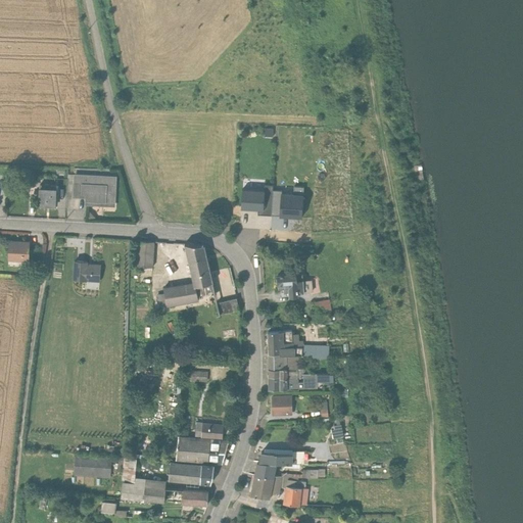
[(265,127),(265,135),(273,135),(273,127),(265,127)]
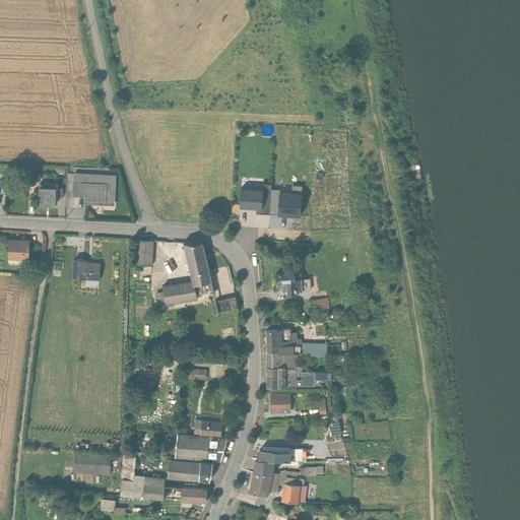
[(73,171),(72,194),(84,195),(84,202),(115,203),(116,174),(73,171)]
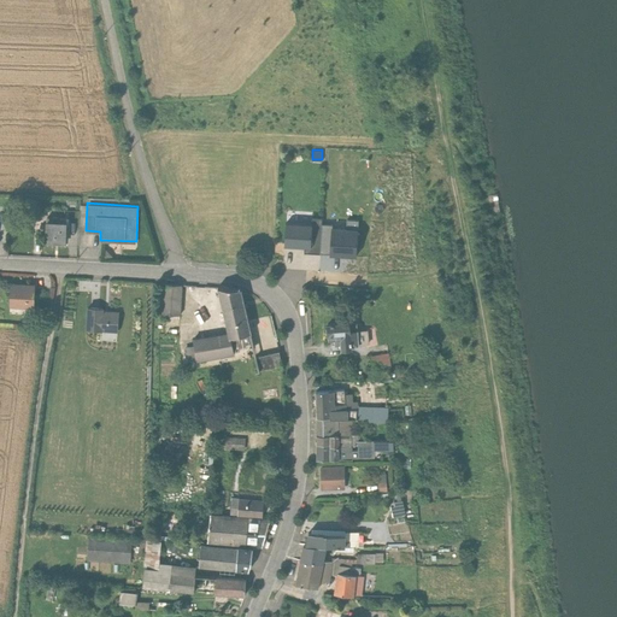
[(311,246),(304,245),(304,251),(319,252),(322,222),(322,216),(312,216),(311,222),(312,222),(311,246)]
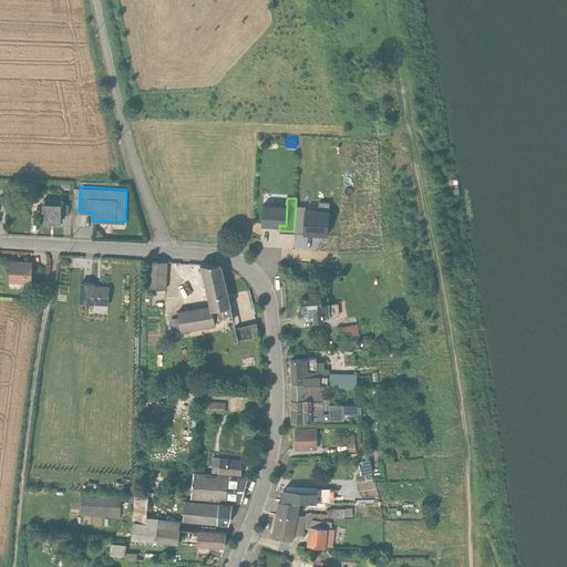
[(318,208),(329,209),(329,200),(318,200),(318,208)]
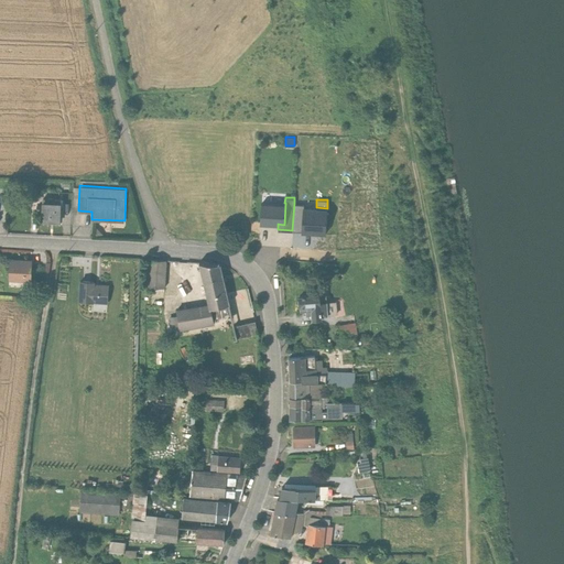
[(61,202),(42,202),(42,219),(61,220),(61,202)]
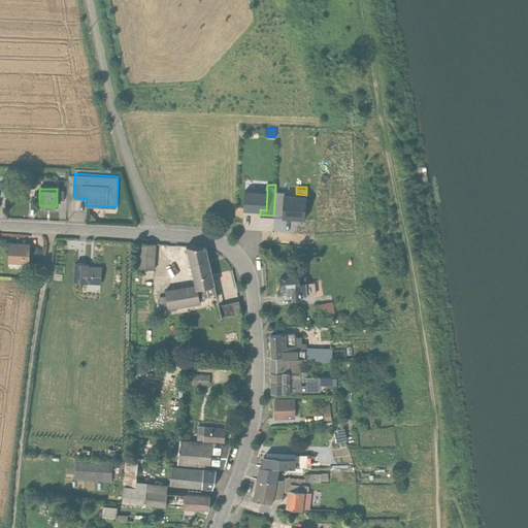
[(266,210),(267,190),(244,189),(243,208),(260,209),(266,210)]
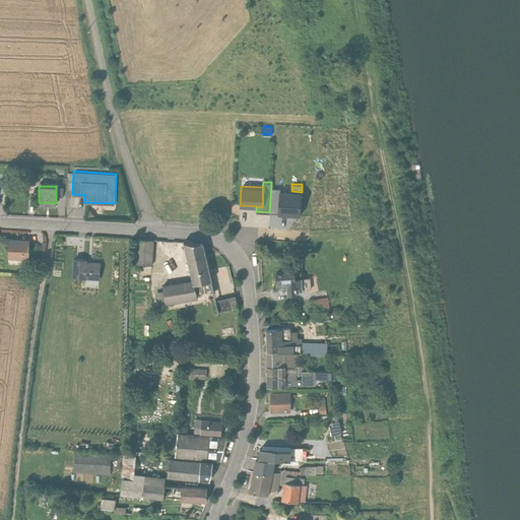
[(271,187),(269,212),(277,213),(279,190),(279,188),(271,187)]
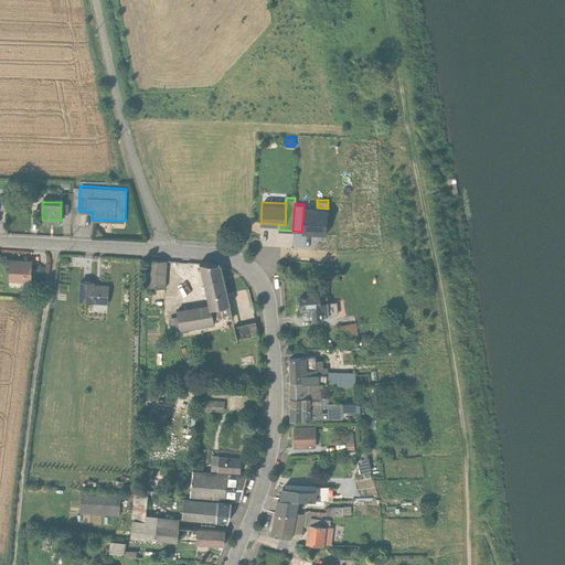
[(304,206),(301,232),(326,234),(328,209),(317,208),(304,206)]
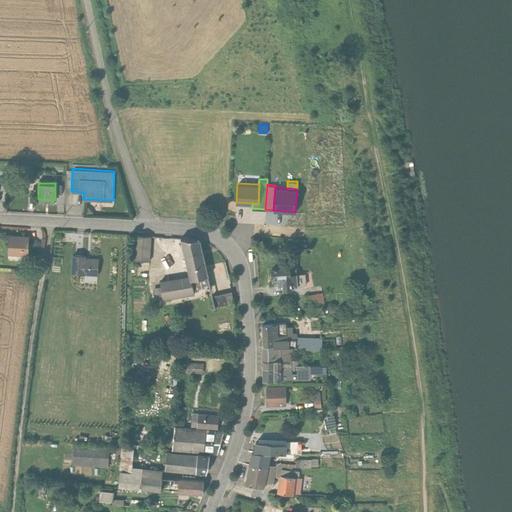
[(86,204),(86,212),(94,213),(86,204)]
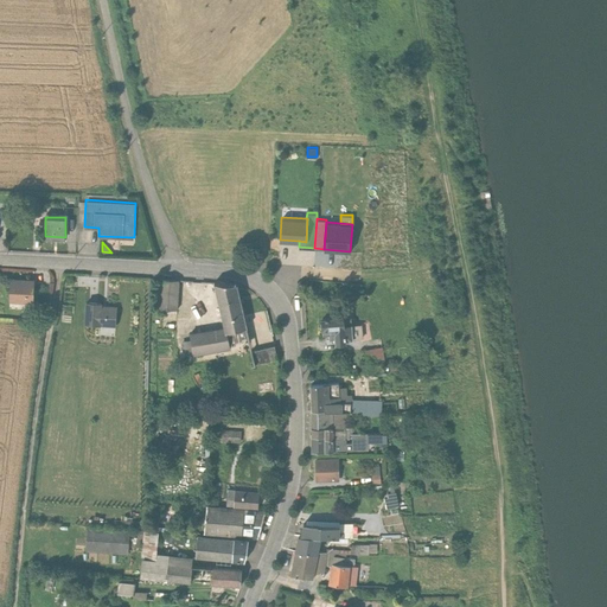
[(11,276),(10,300),(33,301),(34,278),(11,276)]
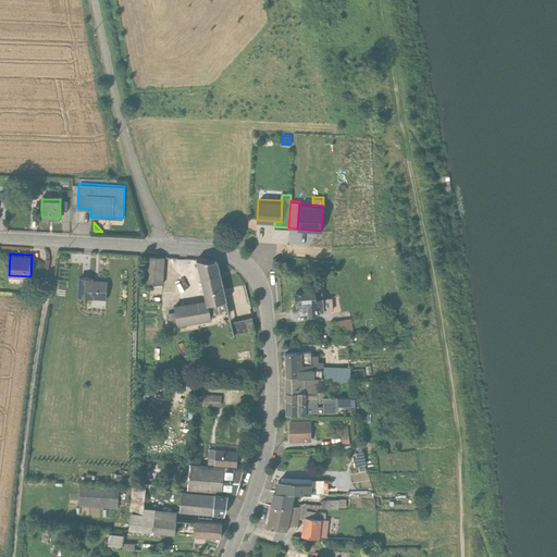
[(146,255),(145,281),(163,283),(164,256),(146,255)]
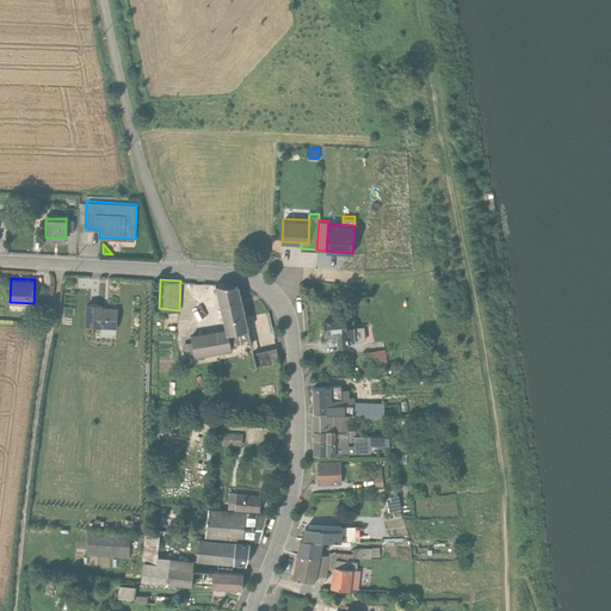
[(227,332),(248,327),(239,284),(238,284),(215,283),(226,327),(227,332)]
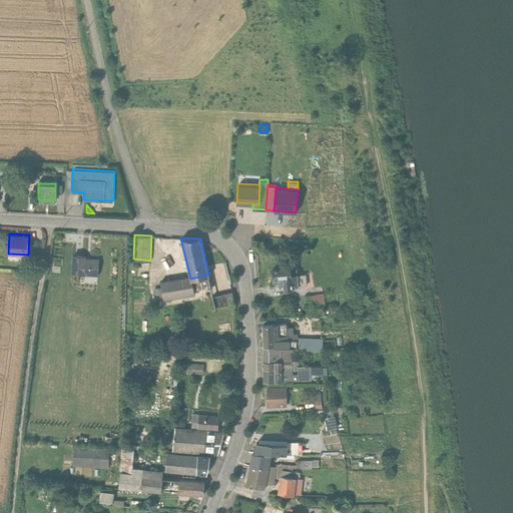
[(306,239),(295,238),(295,247),(308,246),(306,239)]
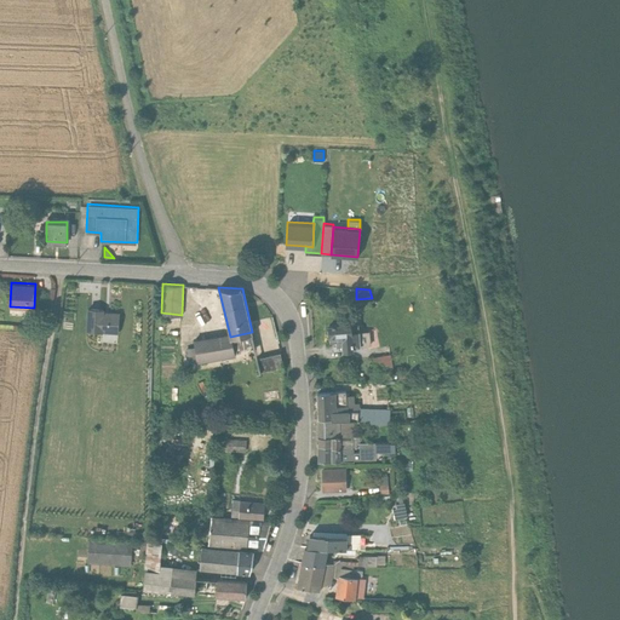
[(87,308),(86,331),(102,331),(119,332),(120,311),(104,310),(104,308),(87,308)]
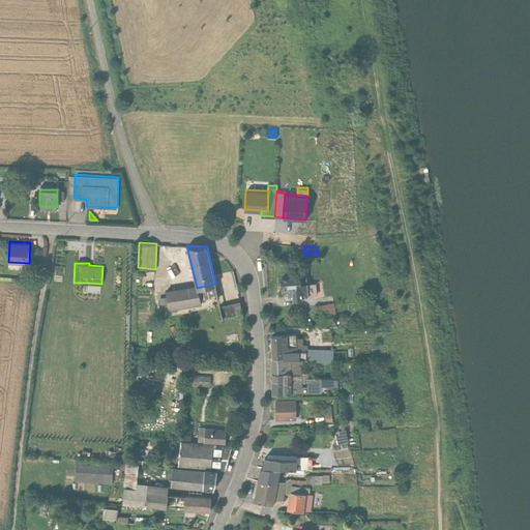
[(301,283),(300,274),(281,276),(282,291),(285,290),(285,292),(286,297),(289,297),(290,297),(293,297),(293,298),(293,299),(302,298),(302,296),(308,295),(308,294),(307,283),(307,282),(306,282),(301,283)]
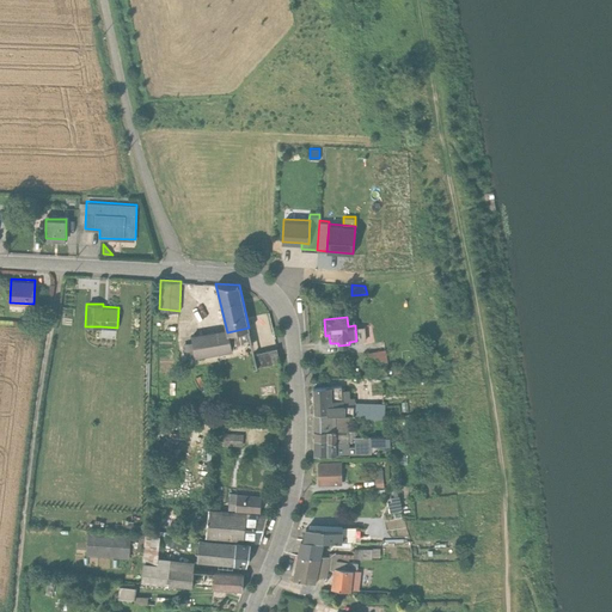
[(355,326),(356,340),(366,340),(365,325),(355,326)]
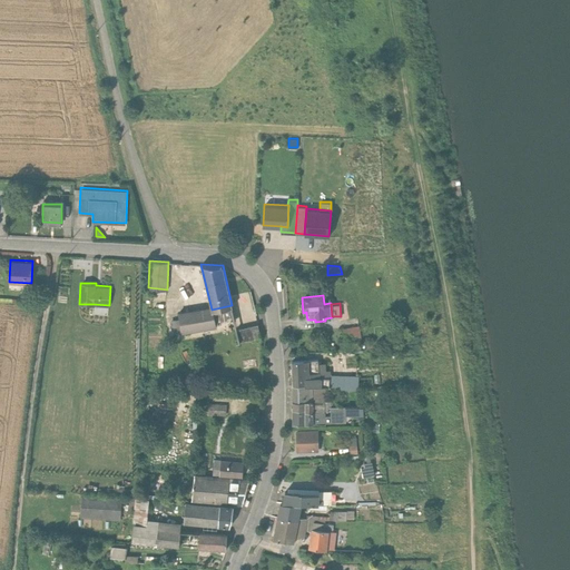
[(212,310),(210,305),(178,311),(179,317),(170,320),(173,333),(182,331),(182,332),(217,325),(216,322),(227,320),(234,318),(232,305),(212,310)]
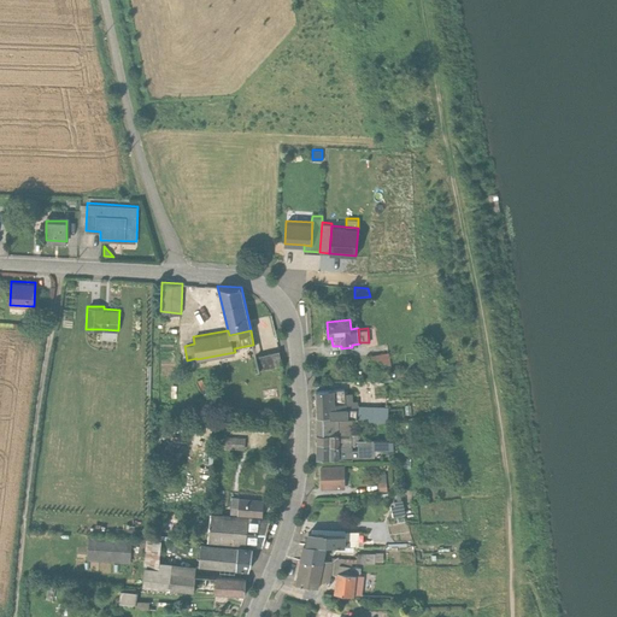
[(280,350),(254,354),(259,371),(283,365),(280,350)]
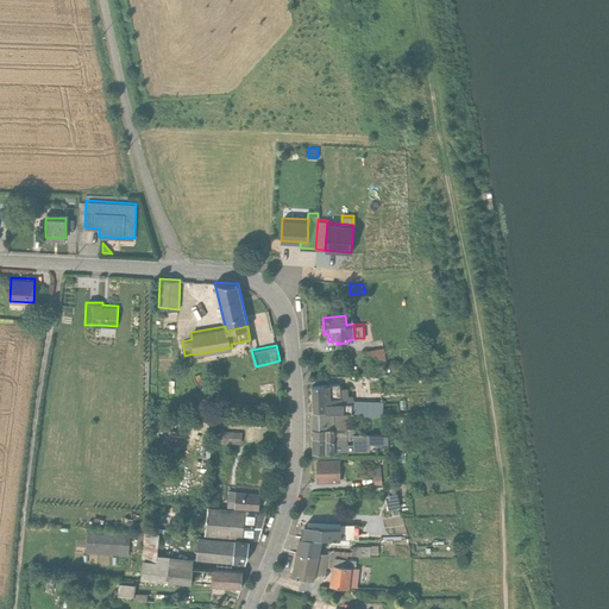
[(374,360),(376,371),(387,370),(383,346),(372,347),(374,360)]
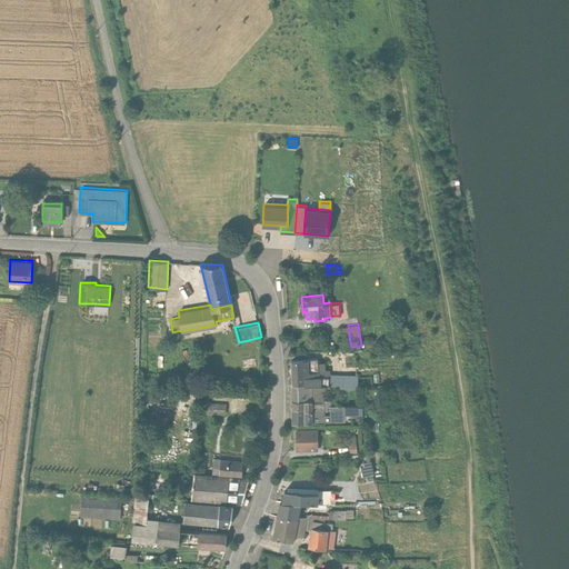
[(349,337),(348,325),(341,326),(343,337),(340,338),(342,348),(351,347),(349,337)]
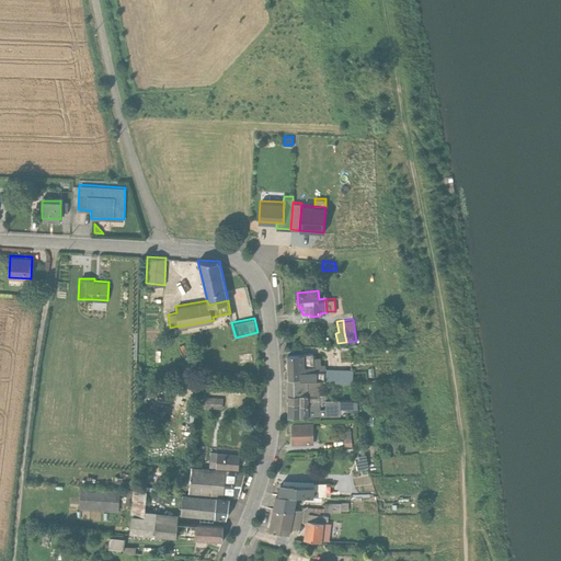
[(316,370),(317,378),(324,379),(328,379),(328,380),(353,382),(353,368),(325,367),(324,363),(321,363),(321,356),(313,356),(312,352),(306,353),(307,365),(315,365),(315,370),(316,370)]
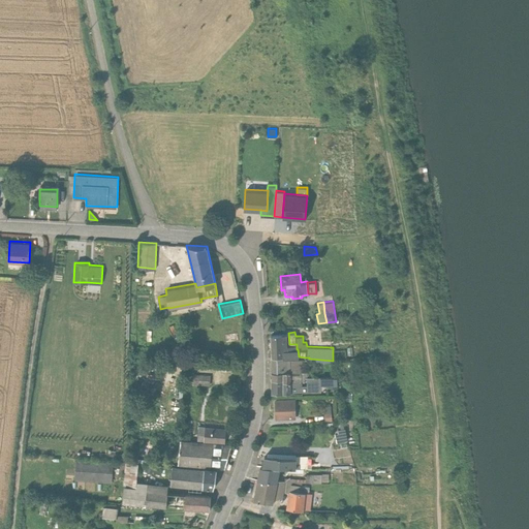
[(289,344),(288,333),(271,334),(272,355),(282,354),(283,356),(290,356),(299,356),(298,349),(297,349),(297,344),(289,344)]
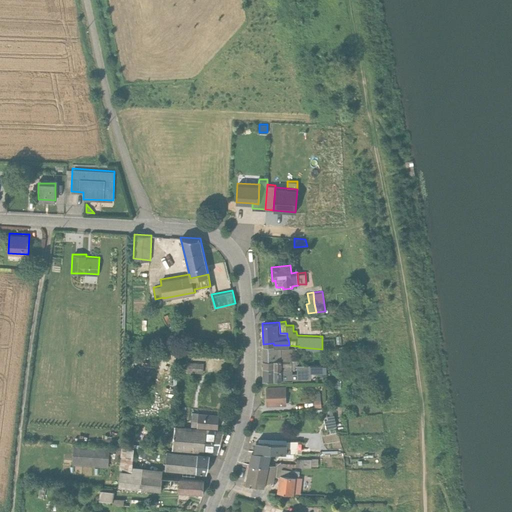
[(281,345),(274,345),(263,345),(263,360),(263,369),(281,369),(281,359),(281,345)]
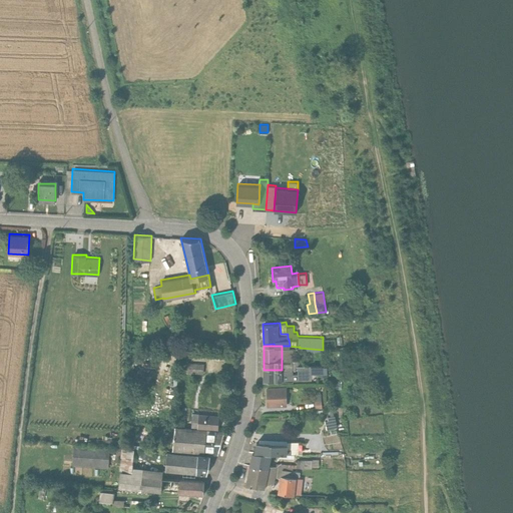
[(290,346),(282,346),(282,360),(292,361),(292,347),(290,346)]
